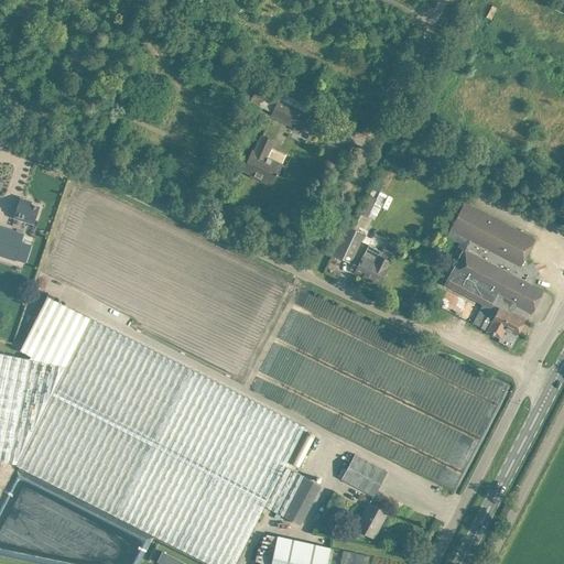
[(122,0),(119,9),(126,12),(131,0),(122,0)]
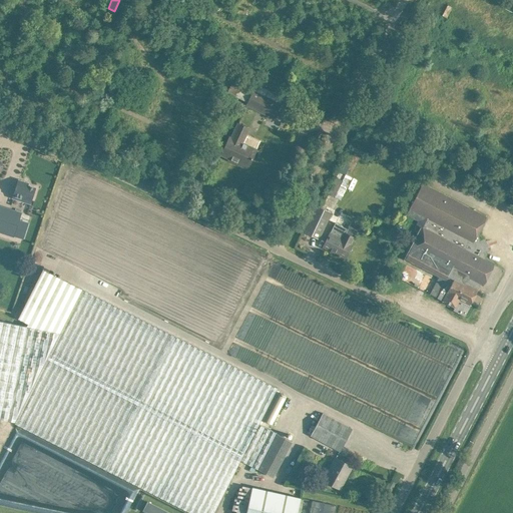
[(243,22),(253,0),(245,0),(236,18),(243,22)]
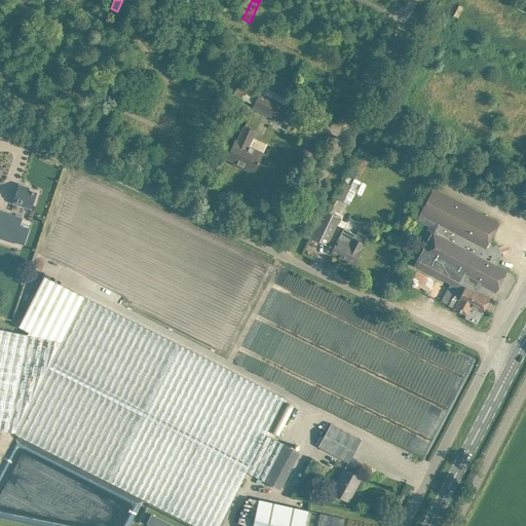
[(298,8),(300,2),(295,0),(292,0),(291,6),(298,8)]
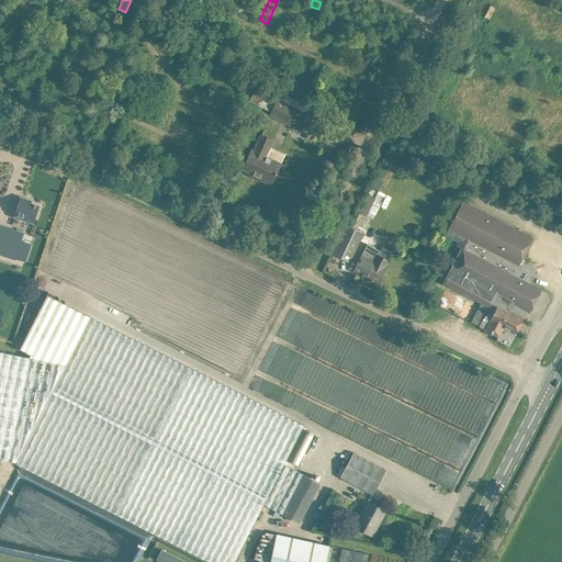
[(341,15),(346,0),(335,0),(332,11),(341,15)]
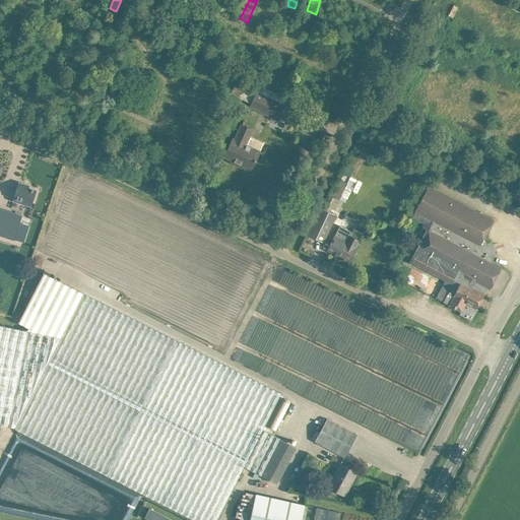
[(169,13),(175,15),(180,4),(174,1),(169,13)]
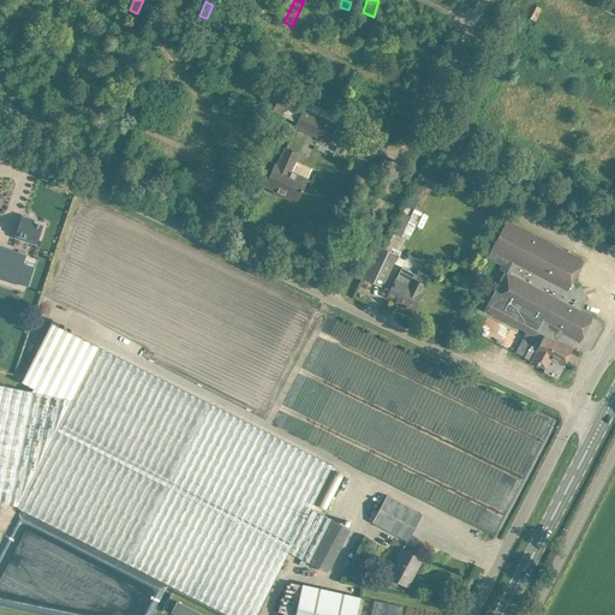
[(535,22),(541,24),(547,11),(541,9),(535,22)]
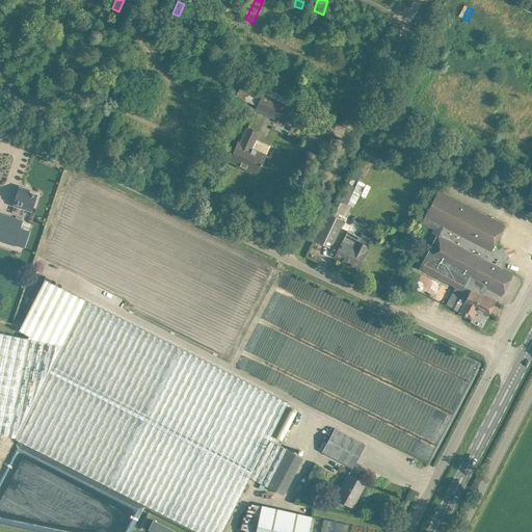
[(5,21),(0,29),(0,41),(2,43),(12,26),(5,21)]
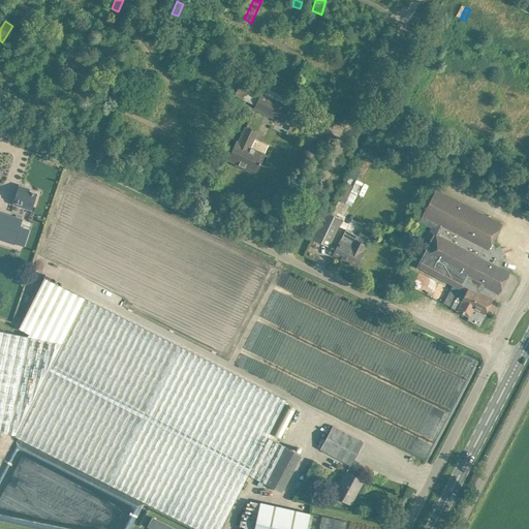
[(373,32),(369,42),(381,48),(389,30),(382,27),(378,35),(373,32)]
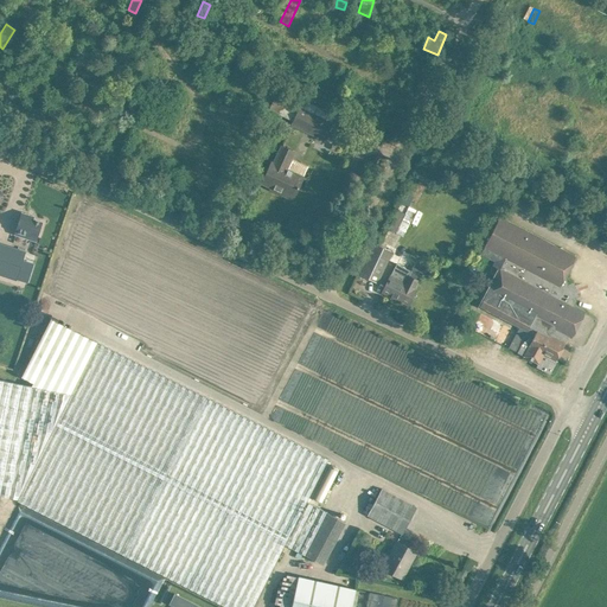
[(308,32),(306,40),(315,42),(317,33),(308,32)]
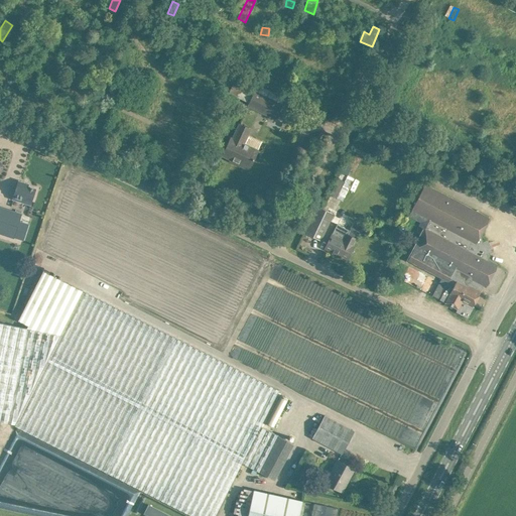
[(30,55),(39,37),(33,34),(24,52),(30,55)]
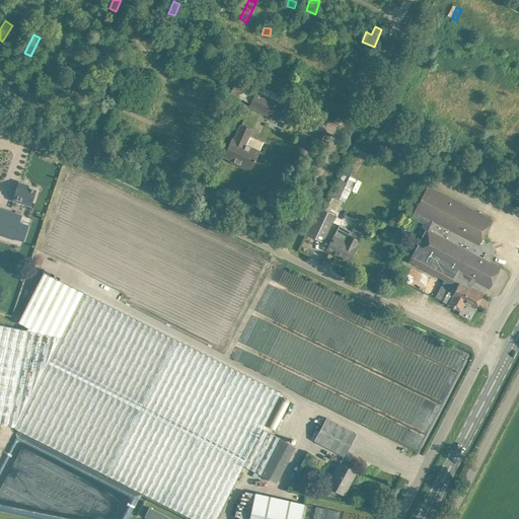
[(114,56),(123,39),(117,35),(107,52),(114,56)]
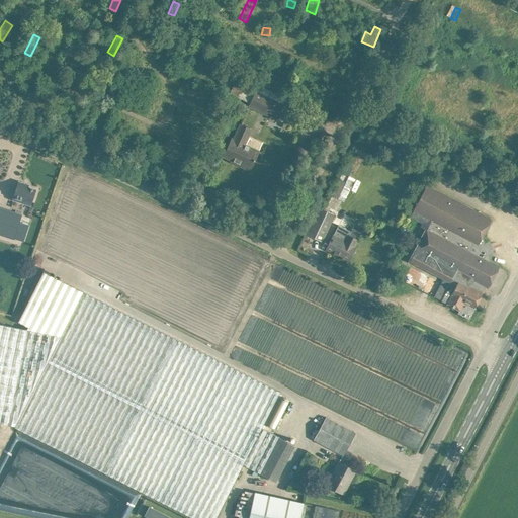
[(314,50),(320,53),(326,38),(319,36),(314,50)]
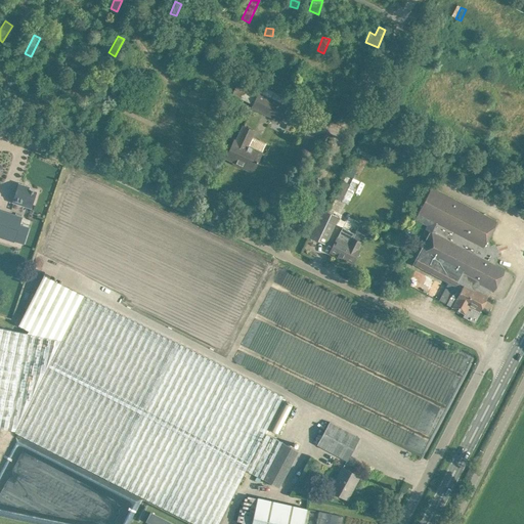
[(8,51),(15,54),(19,44),(12,42),(8,51)]
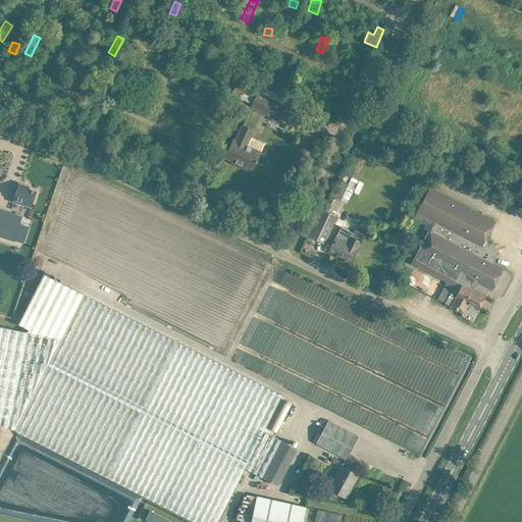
[(353,75),(358,63),(363,66),(368,54),(349,45),(337,68),(353,75)]
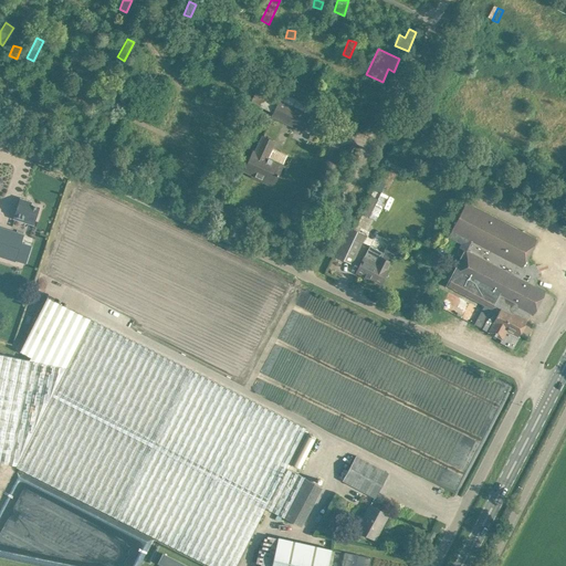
[(217,66),(220,55),(208,52),(205,63),(217,66)]
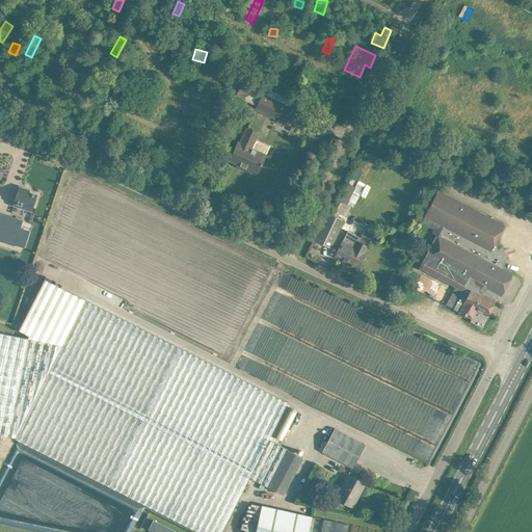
[(183,75),(195,59),(188,54),(176,71),(183,75)]
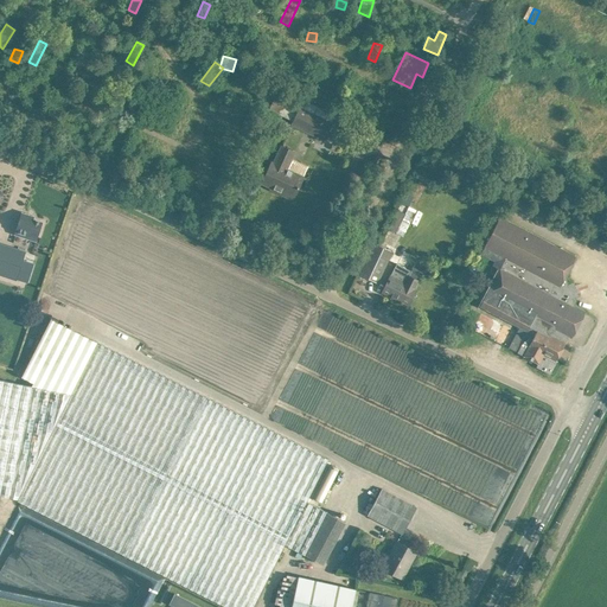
[(138,119),(145,104),(131,98),(125,113),(138,119)]
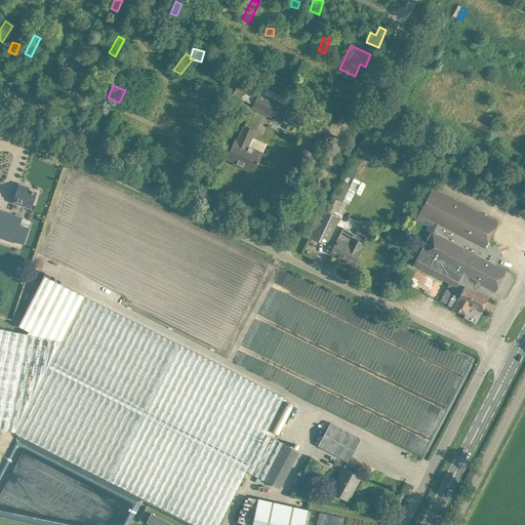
[(280,121),(287,106),(259,93),(252,108),(280,121)]
